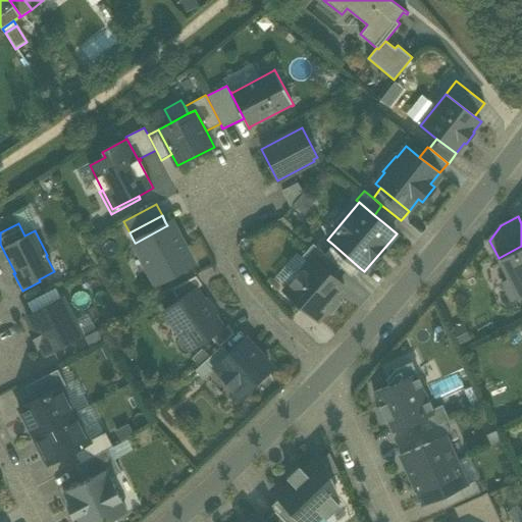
[(136,243),(156,281),(192,263),(171,223),(167,225),(136,243)]
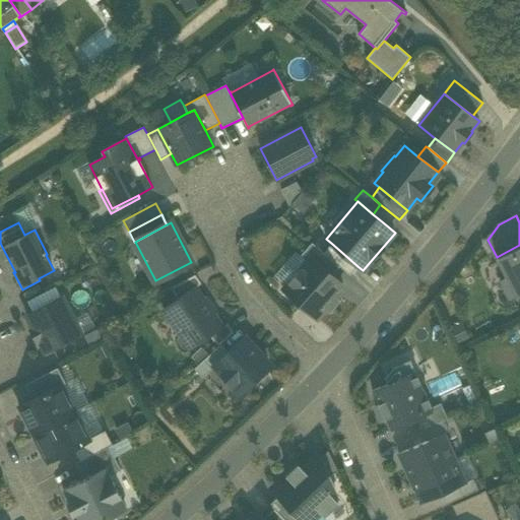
[(332,244),(324,253),(312,243),(301,255),(309,262),(312,259),(331,276),(339,267),(339,266),(349,275),(358,266),(332,244)]
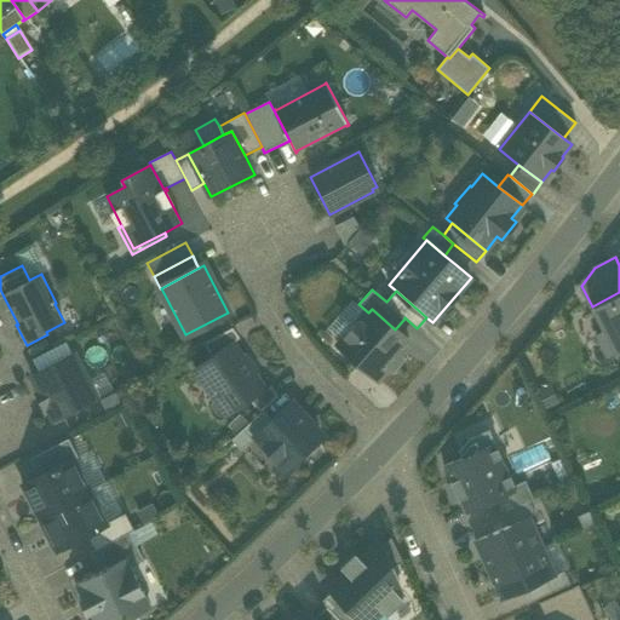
[(619,292),(592,306),(616,355),(619,352),(619,292)]
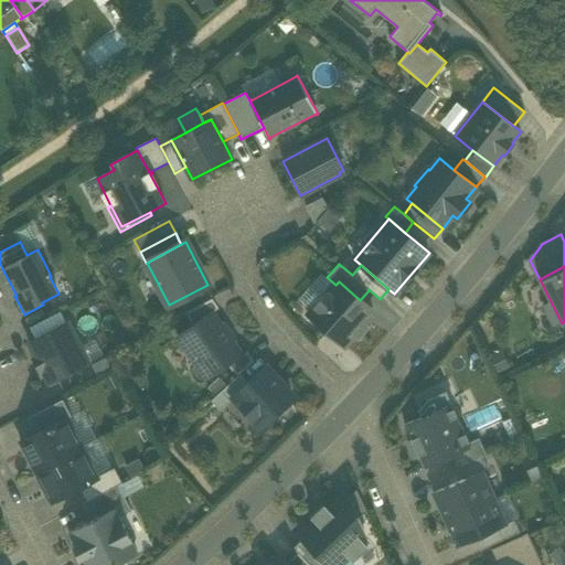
[(309,315),(344,344),(353,334),(359,340),(371,327),(364,321),(373,311),(360,300),(339,281),(336,285),(309,315)]
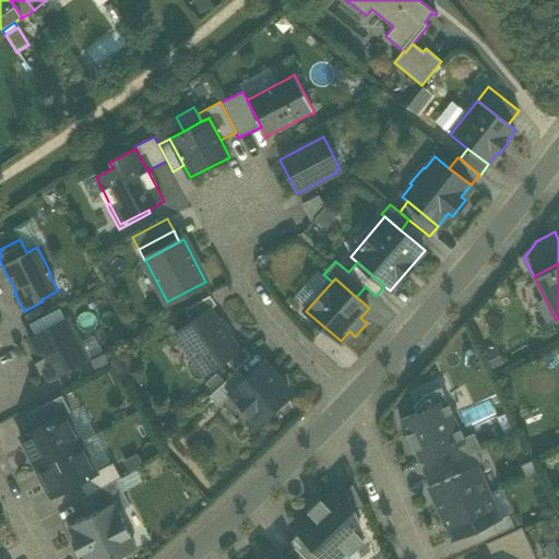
[(186,307),(195,320),(210,309),(216,305),(209,295),(186,307)]
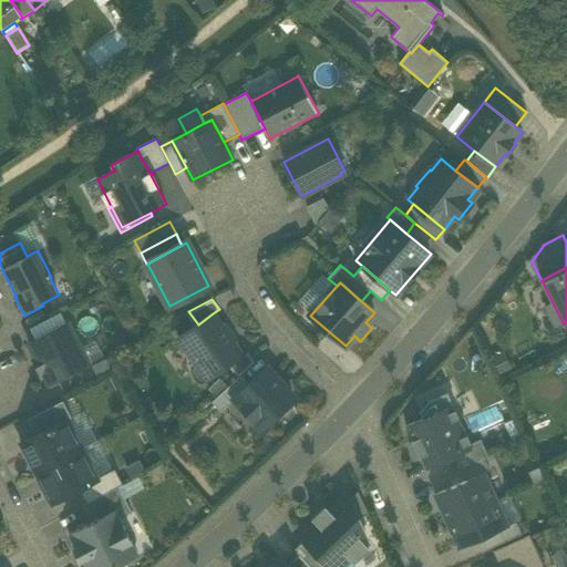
[(197,369),(205,381),(208,379),(227,367),(241,357),(233,342),(235,341),(225,326),(222,328),(213,313),(198,325),(179,337),(200,367),(197,369)]
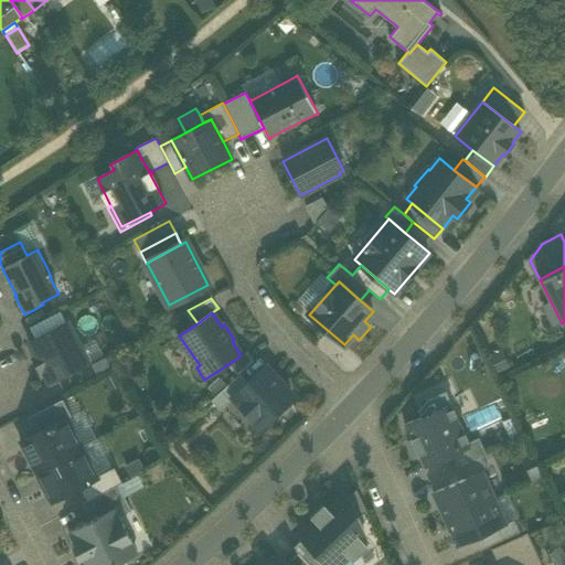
[(29,342),(51,383),(87,363),(66,322),(29,342)]
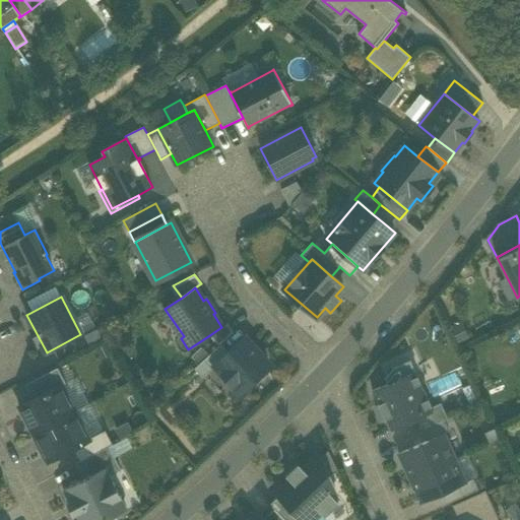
[(221,327),(208,336),(215,347),(221,344),(235,331),(228,322),(221,327)]
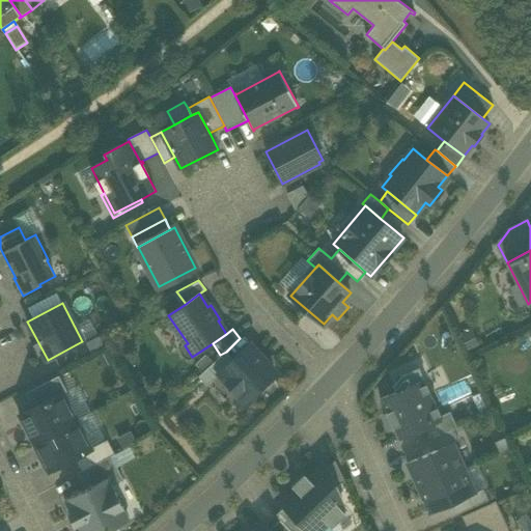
[(220,373),(245,400),(275,372),(250,345),(234,360),(220,373)]
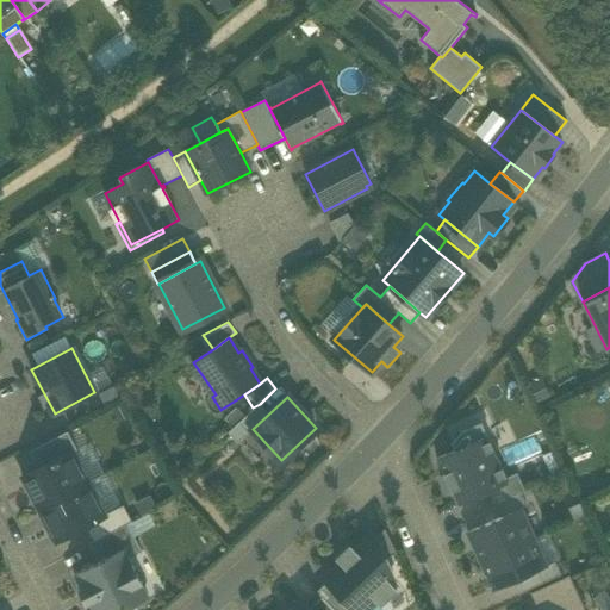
[(228,433),(237,443),(253,429),(269,414),(260,404),(228,433)]
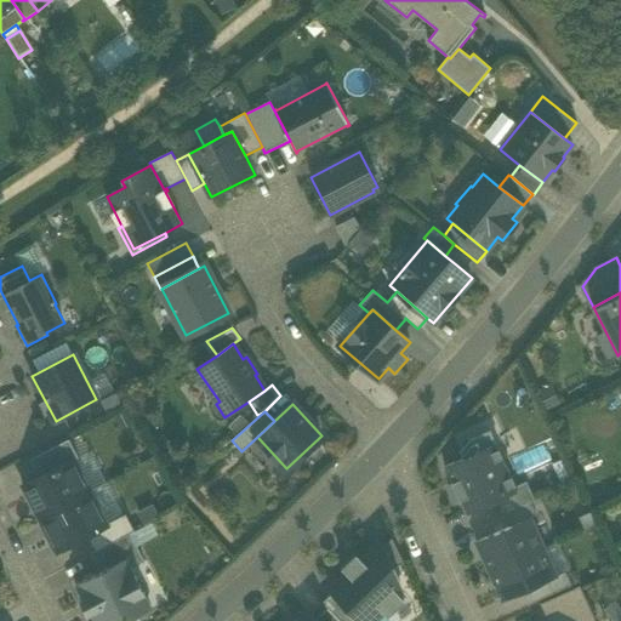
[(490,431),(469,439),(472,445),(460,451),(462,459),(450,463),(445,466),(467,514),(497,500),(518,491),(516,486),(490,431)]
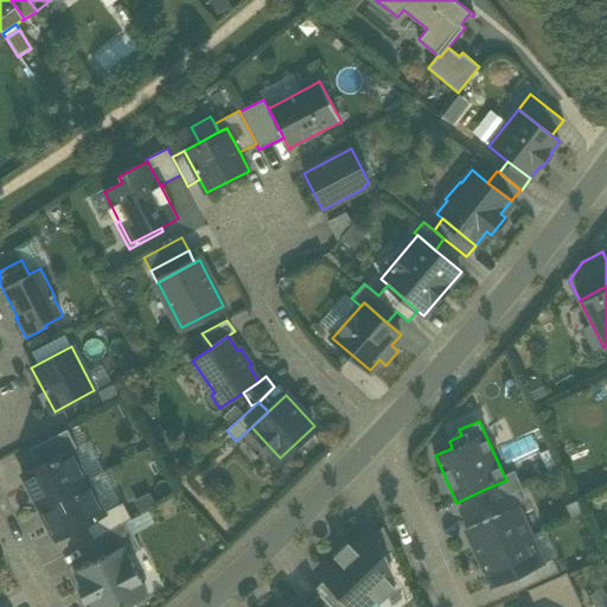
[(59,434),(68,451),(70,449),(71,451),(76,447),(68,429),(59,434)]
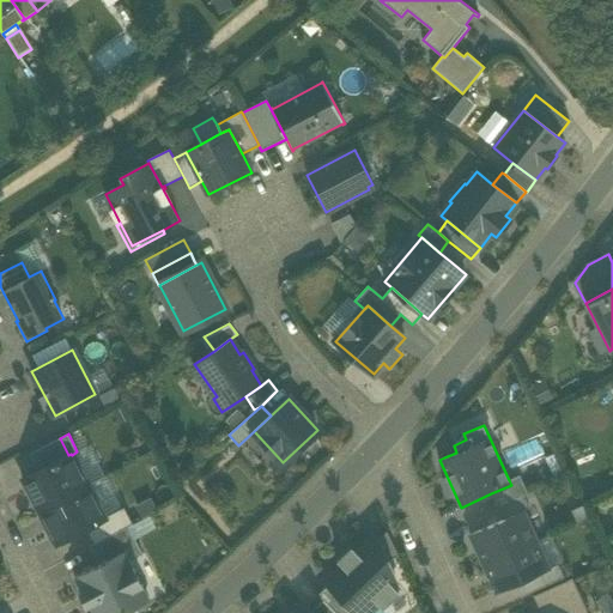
[(30,454),(38,471),(68,455),(60,438),(30,454)]
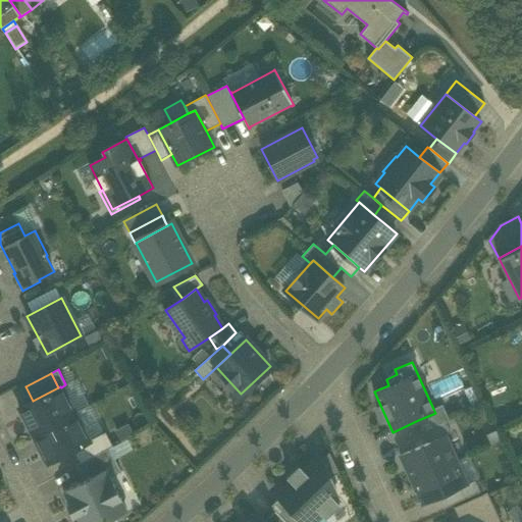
[(19,408),(33,434),(74,413),(61,387),(60,386),(58,387),(33,401),(19,408)]
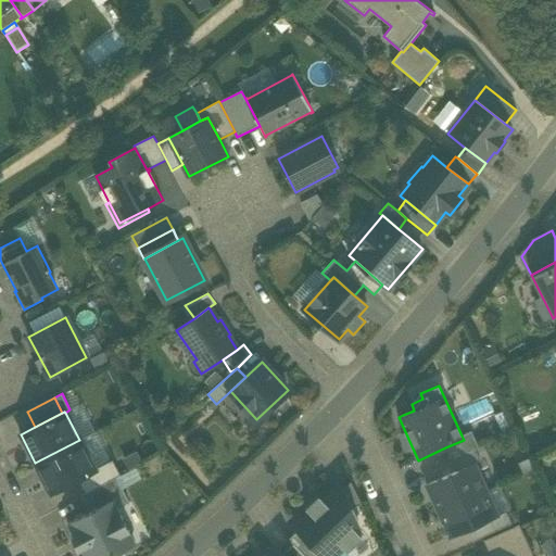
[(464,440),(445,447),(451,459),(475,449),(479,447),(471,431),(462,436),(464,440)]
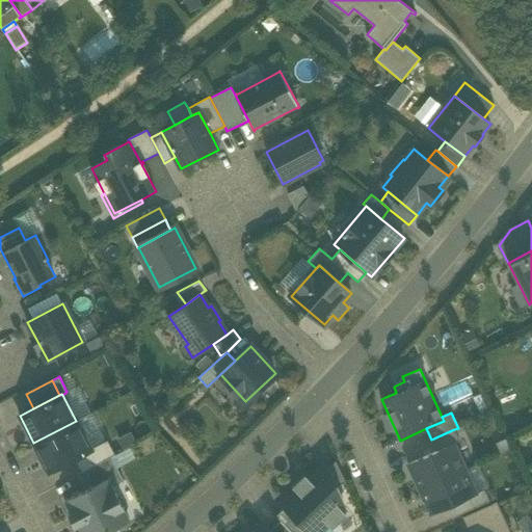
[(90,449),(76,421),(33,443),(49,472),(75,458),(91,450),(90,449)]
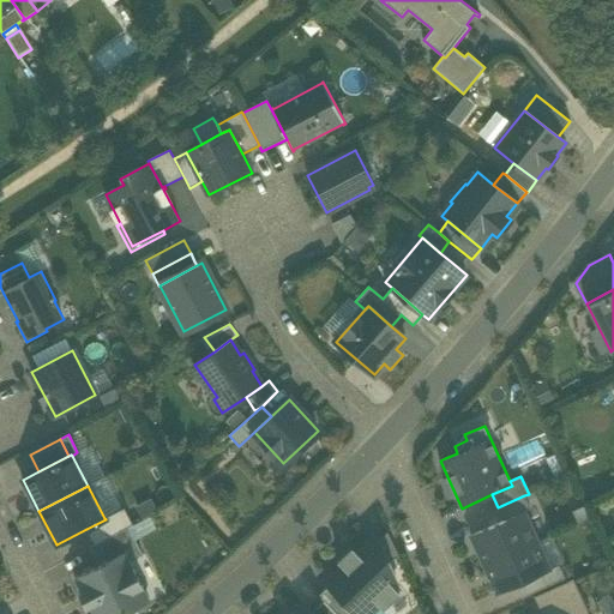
[(524,495),(498,507),(504,521),(523,512),(530,509),(524,495)]
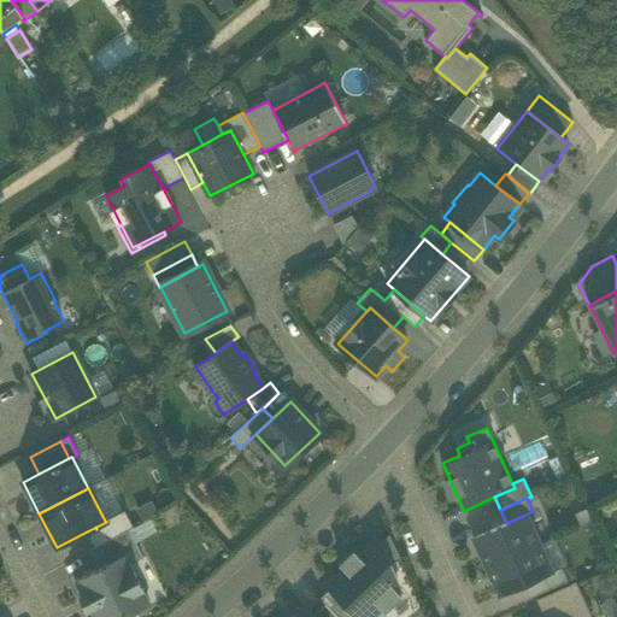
[(87,532),(94,547),(95,547),(129,529),(129,530),(134,528),(124,511),(105,521),(106,522),(87,532)]
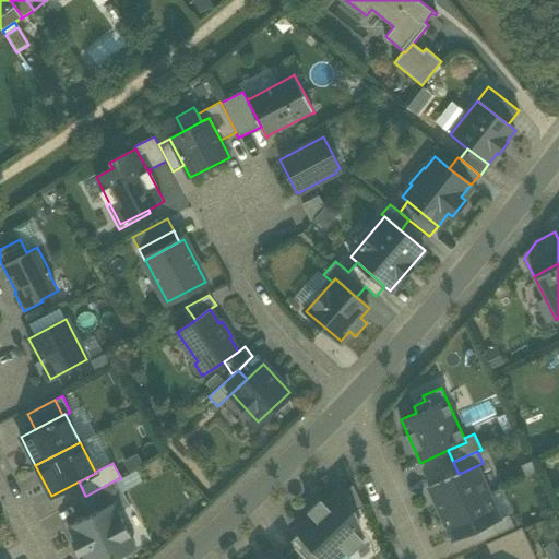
[(429,488),(441,515),(489,494),(476,466),(459,474),(429,488)]
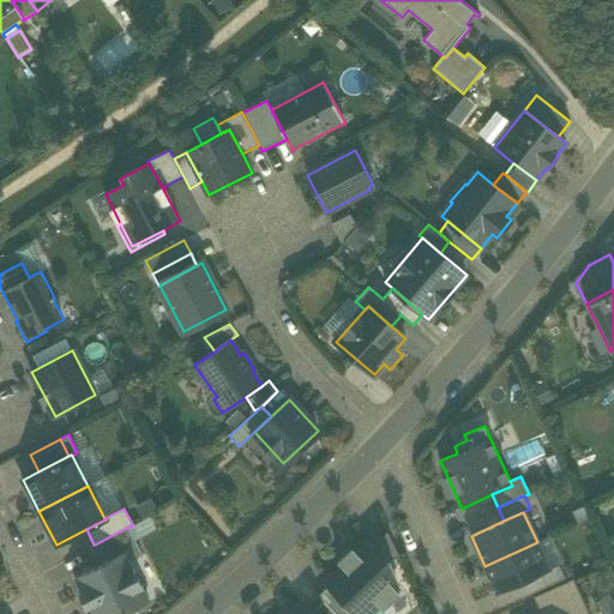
[(142,553),(128,528),(128,527),(95,545),(94,545),(90,547),(100,565),(125,552),(130,559),(142,553)]
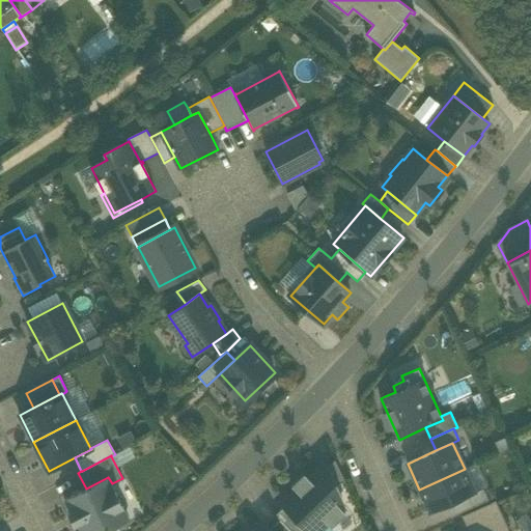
[(345,481),(335,459),(326,468),(331,473),(336,485),(345,481)]
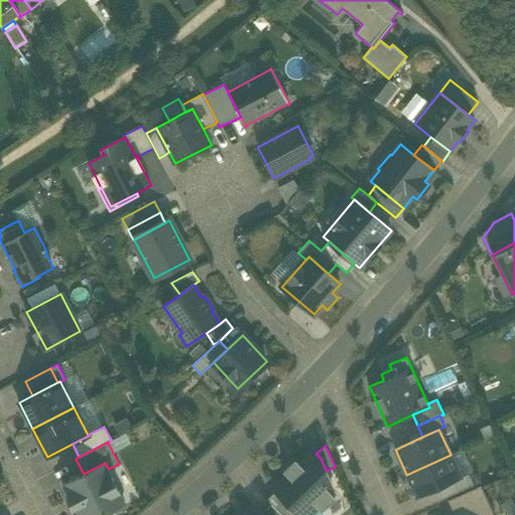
[(313,450),(298,464),(296,461),(285,471),(288,474),(273,488),(276,491),(298,514),(309,514),(319,507),(322,510),(335,498),(332,495),(334,492),(326,471),(321,459),(316,454),(313,450)]
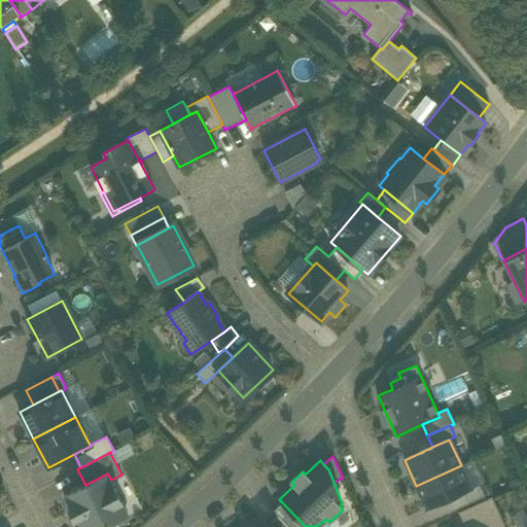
[(461,465),(416,486),(426,510),(446,500),(471,489),(461,465)]
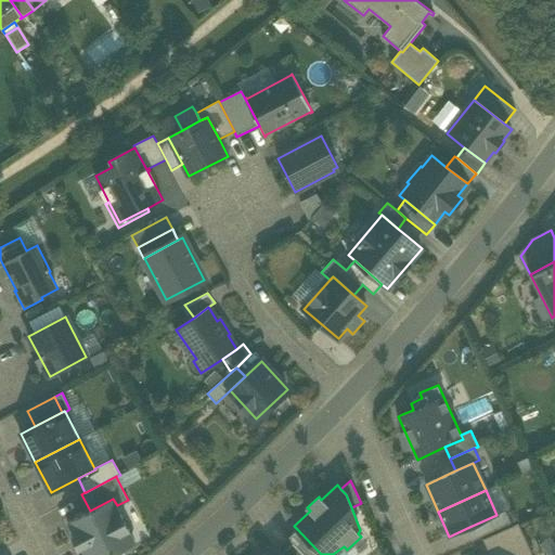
[(67,523),(84,554),(115,554),(137,544),(117,505),(113,499),(90,511),(67,523)]
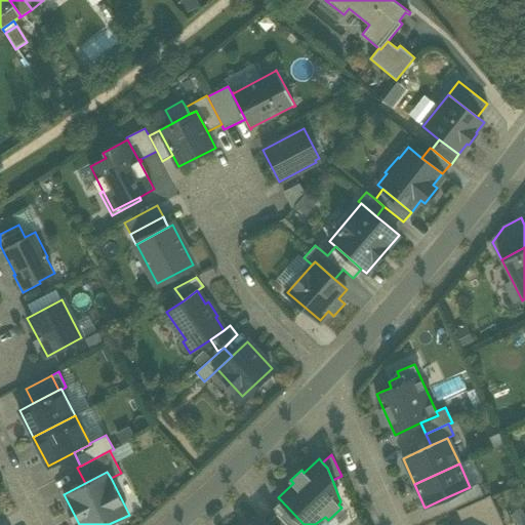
[(470,487),(444,498),(449,510),(483,495),(478,484),(470,487)]
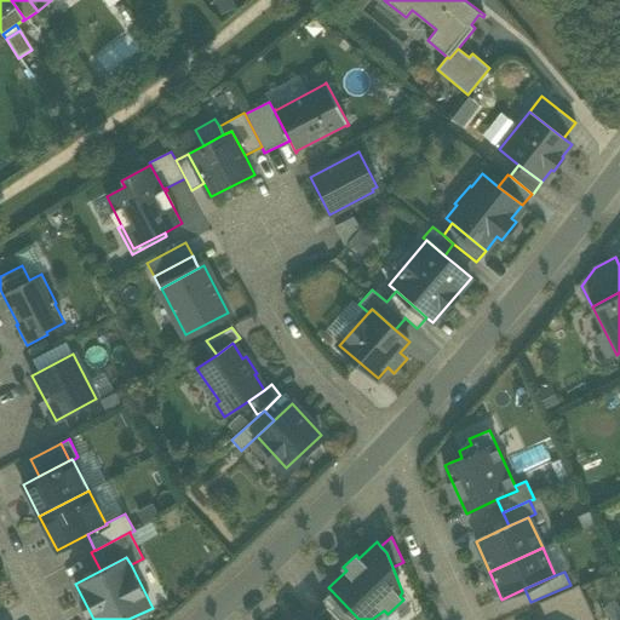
[(539,602),(546,619),(595,619),(579,584),(539,602)]
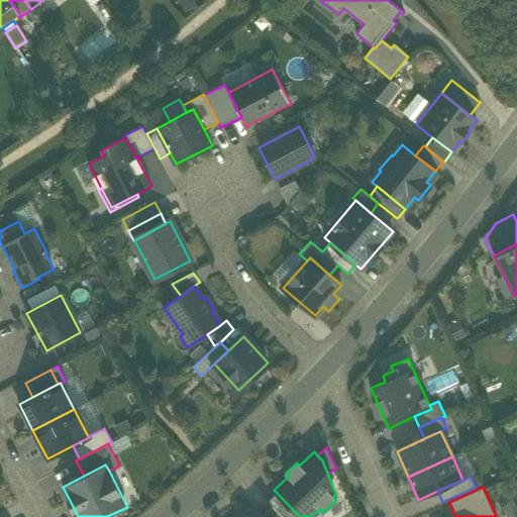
[(299,516),(277,493),(269,501),(273,506),(283,516),(299,516)]
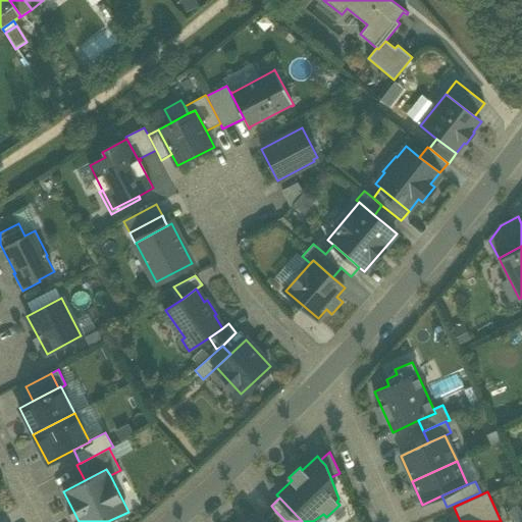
[(285,521),(275,511),(264,521),(265,521),(285,521)]
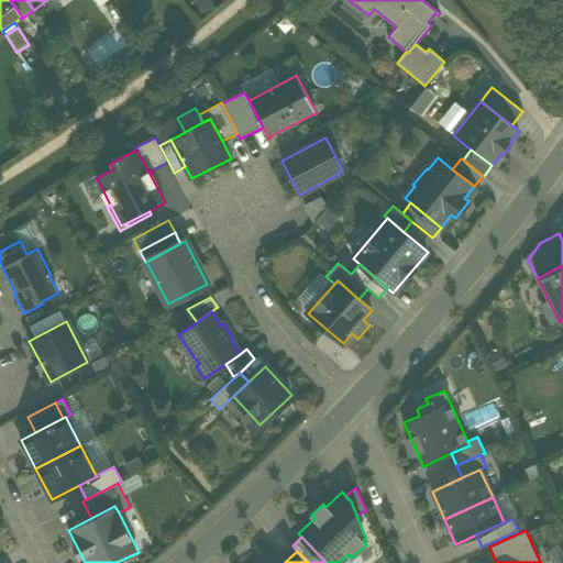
[(286,562),(285,562),(277,553),(268,562),(267,562),(286,562)]
